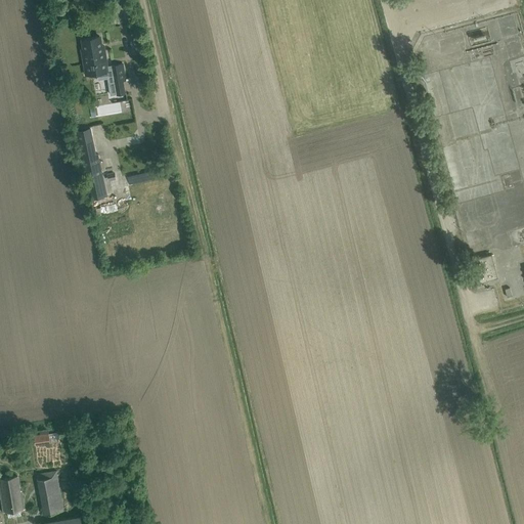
[(81,50),(86,75),(108,71),(106,57),(105,50),(102,51),(99,36),(82,39),(84,49),(81,50)]
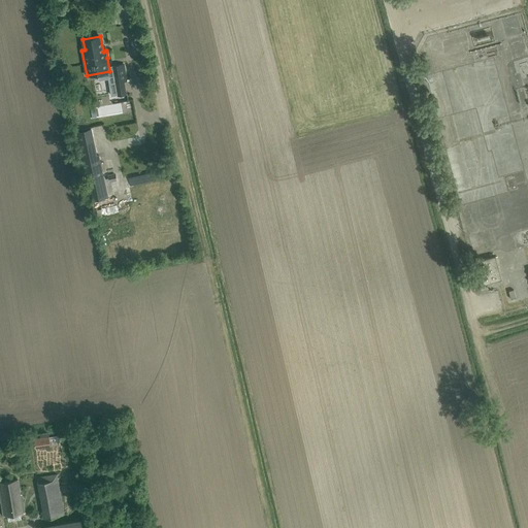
[(121,66),(112,67),(118,95),(126,94),(121,66)]
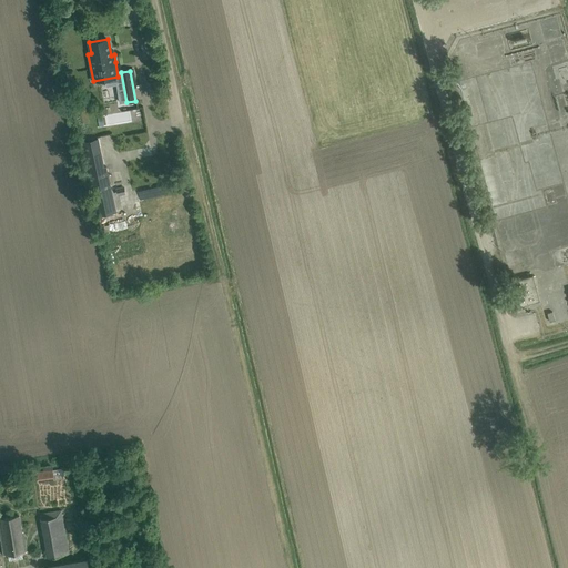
[(464,82),(472,127),(479,125),(478,115),(484,113),(479,87),(473,88),(470,81),(464,82)]
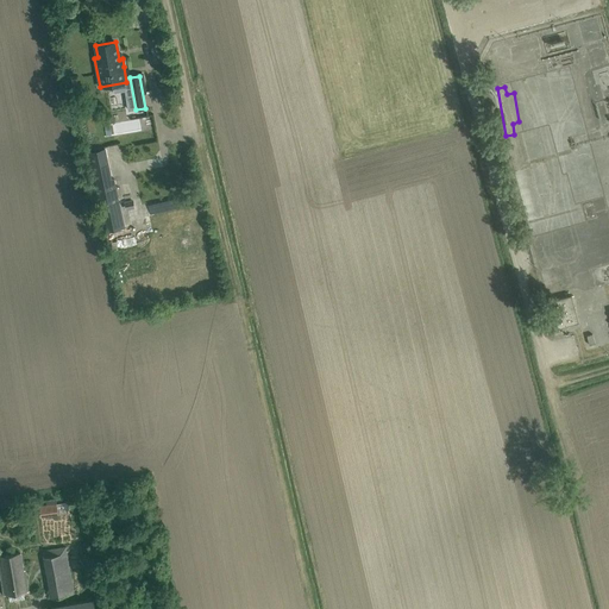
[(111,180),(105,149),(88,152),(100,211),(105,209),(108,230),(124,227),(113,179),(111,180)]
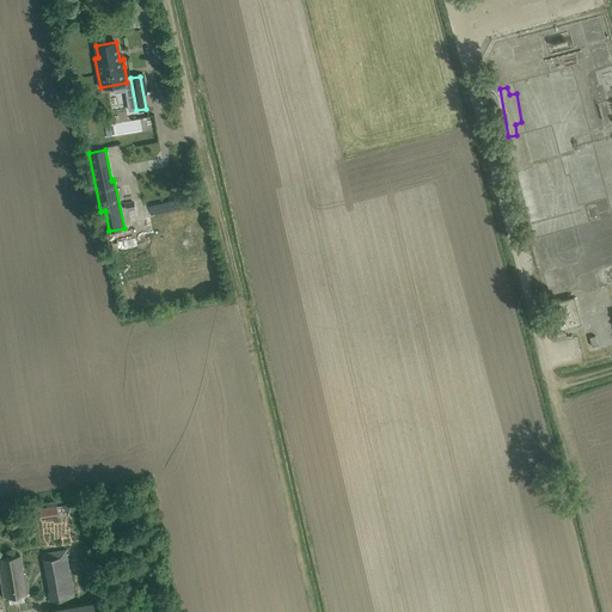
[(552,221),(534,227),(537,237),(556,231),(552,221)]
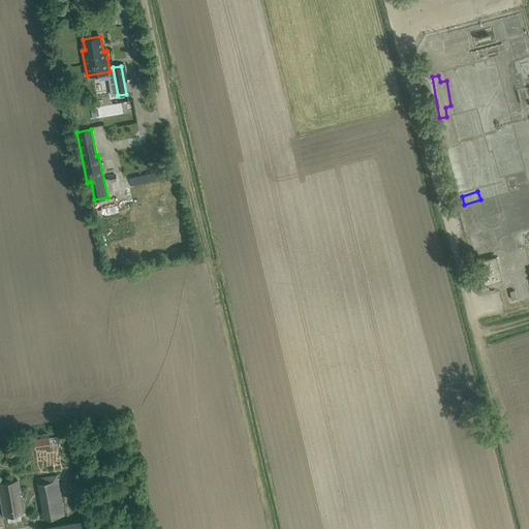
[(518,245),(523,244),(523,245),(528,243),(528,231),(516,236),(518,245)]
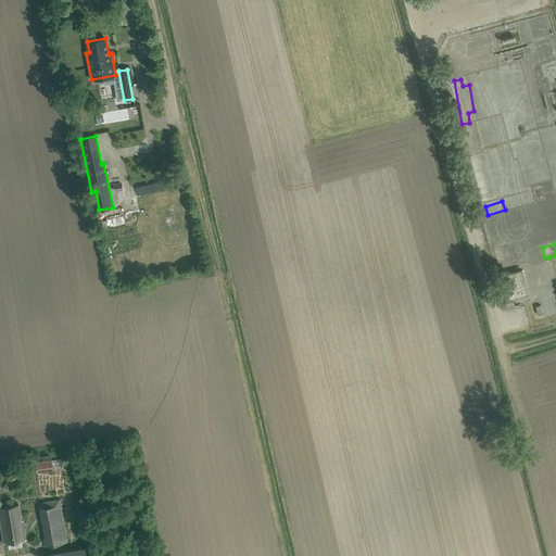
[(64,469),(62,459),(36,463),(37,472),(64,469)]
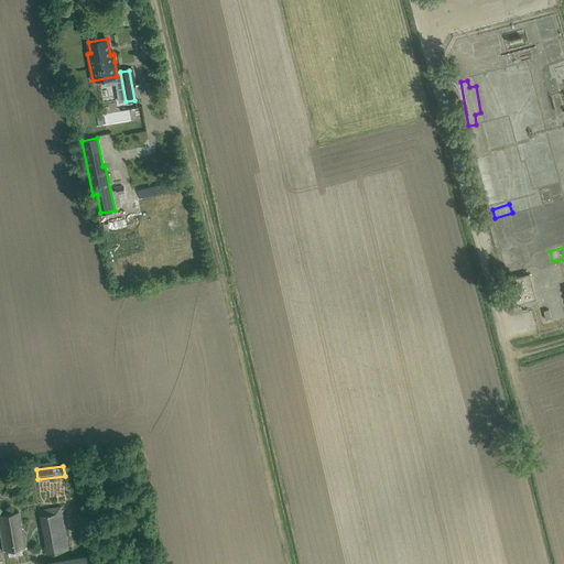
[(68,550),(62,508),(40,511),(47,553),(68,550)]
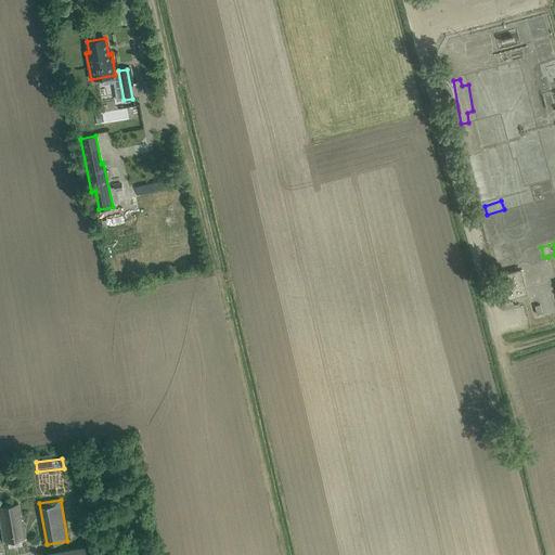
[(26,540),(23,520),(22,520),(18,504),(0,507),(0,520),(3,543),(26,540)]
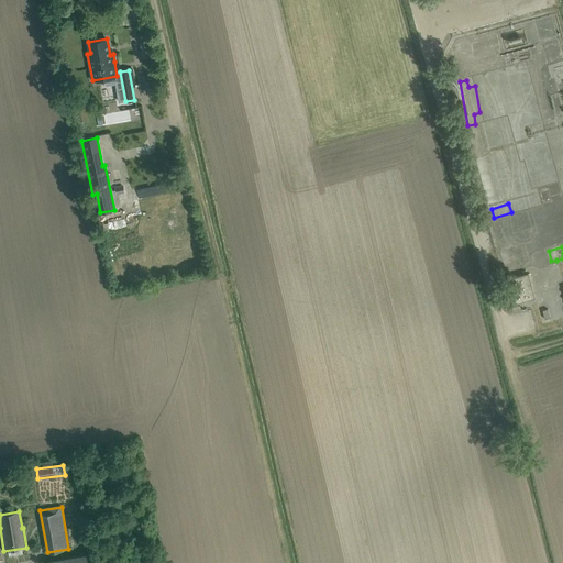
[(95,562),(92,552),(46,561),(46,562),(95,562)]
